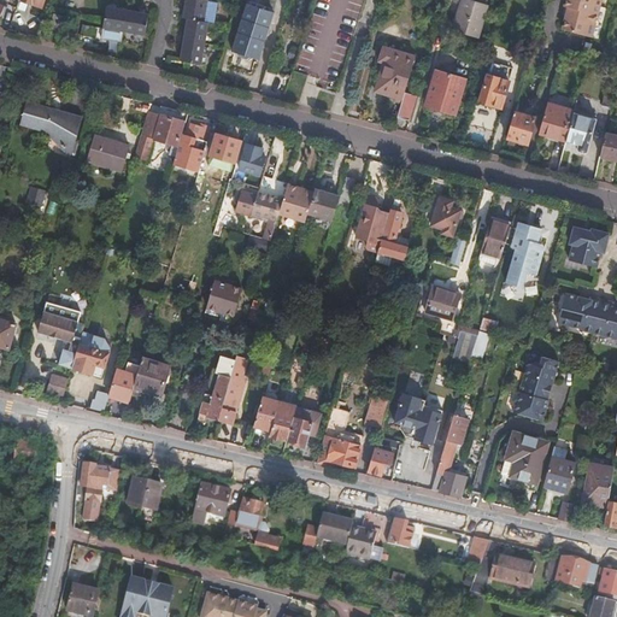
[(177,62),(199,65),(206,24),(212,25),(216,5),(205,3),(205,0),(183,0),(180,19),(184,21),(177,62)]
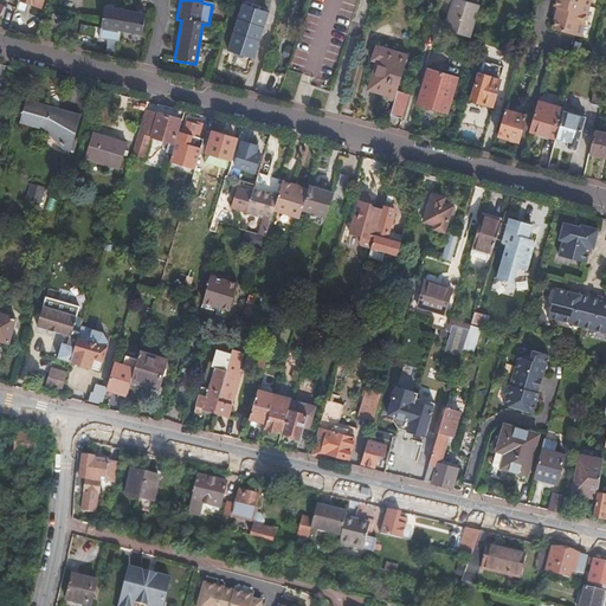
[(308,0),(283,81),(329,94),(358,0),(308,0)]
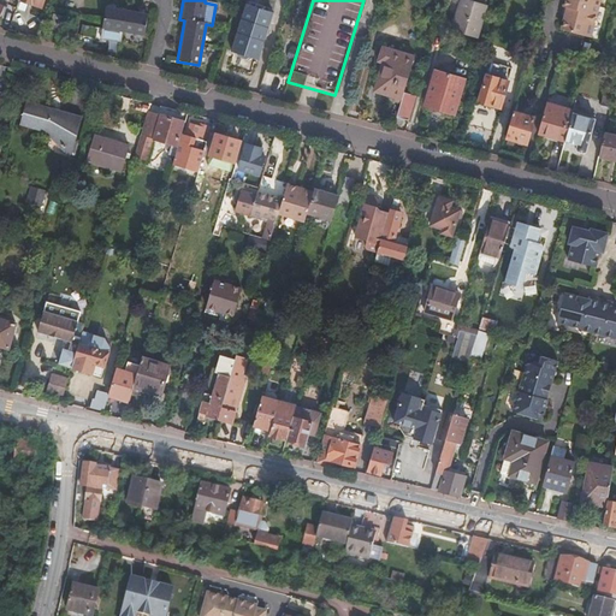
[(452,30),(479,39),(487,9),(462,0),(452,30)]
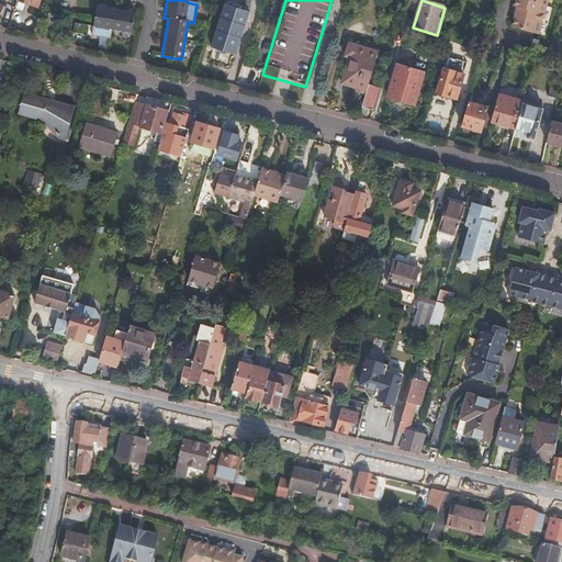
[(515,0),(514,4),(517,6),(512,25),(538,33),(547,0),(515,0)]
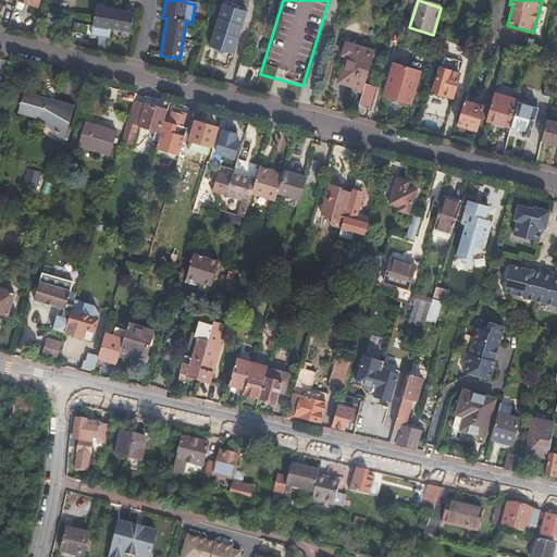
[(209,46),(233,53),(246,10),(223,2),(209,46)]
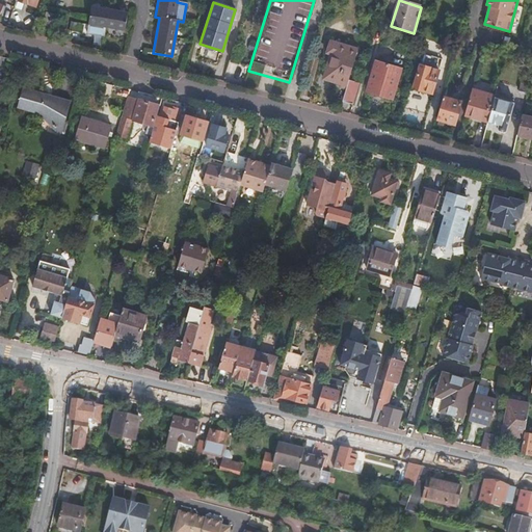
[(104,28),(123,31),(126,12),(90,6),(85,34),(103,37),(104,28)]
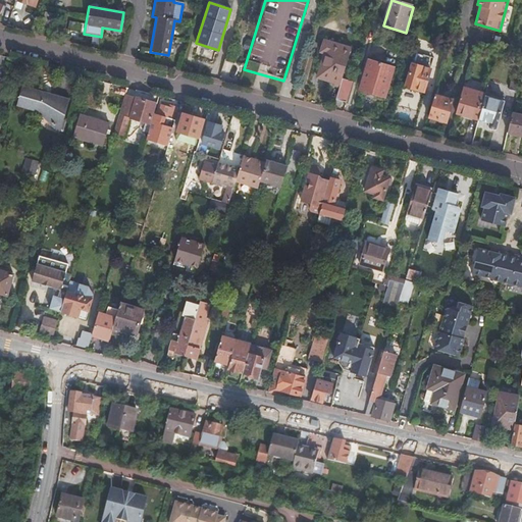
[(43,23),(53,27),(56,15),(46,12),(43,23)]
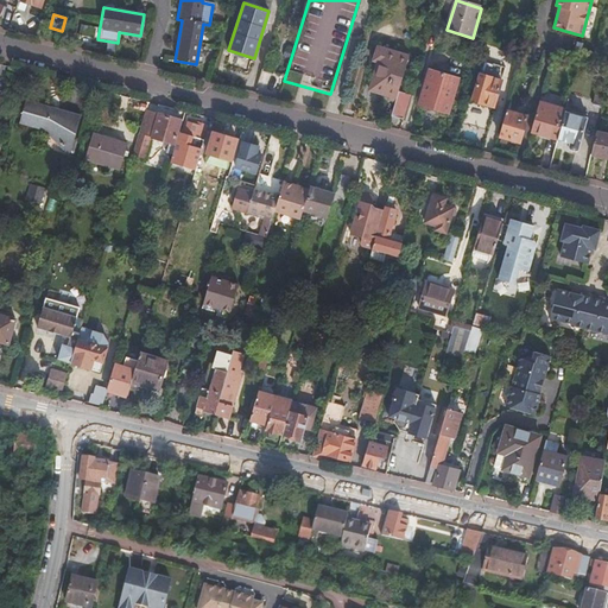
[(391,96),(397,97),(398,93),(409,56),(378,46),(374,58),(381,62),(378,76),(374,75),(369,89),(391,96)]
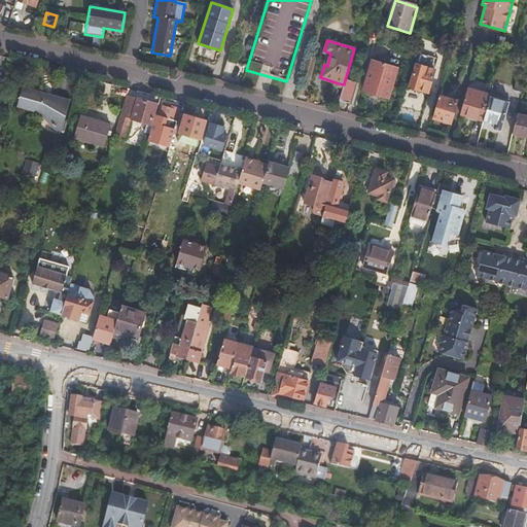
[(373,60),(363,90),(389,97),(397,67),(373,60)]
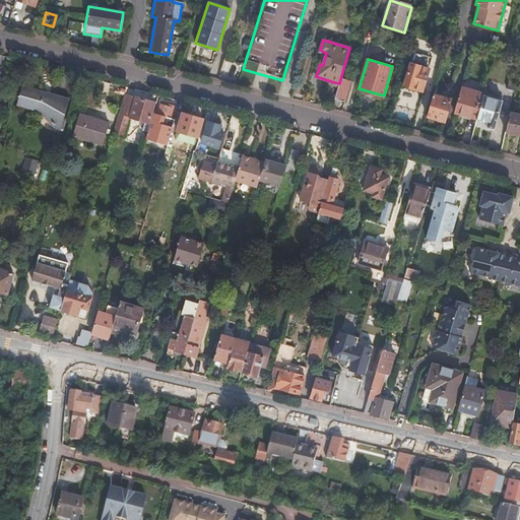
[(404,85),(423,90),(430,68),(411,62),(404,85)]
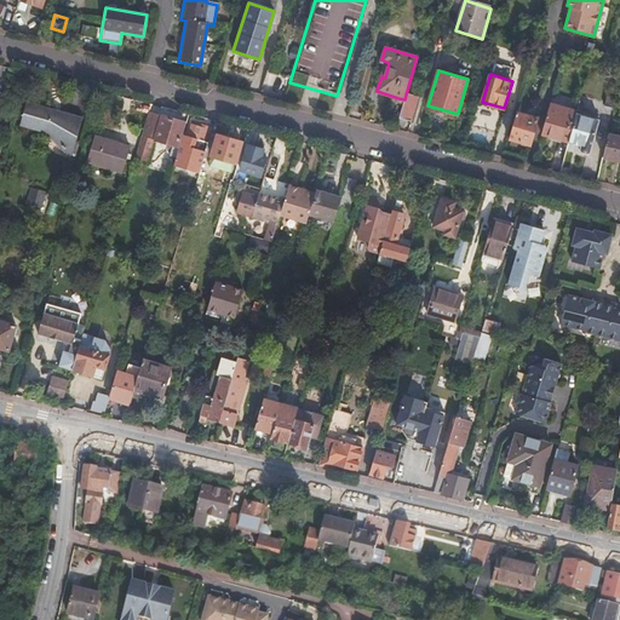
[(614,108),(619,89),(609,87),(606,105),(614,108)]
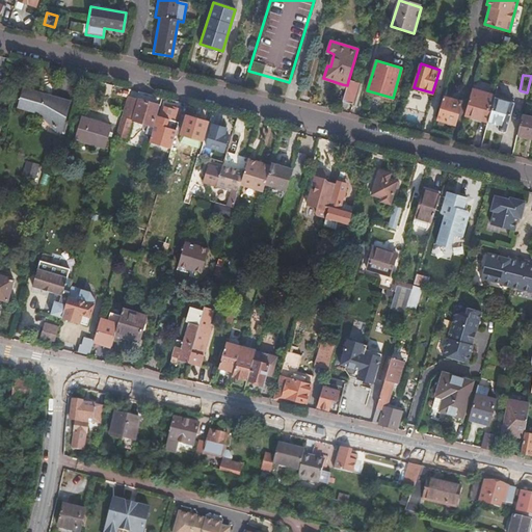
[(346,89),(342,101),(353,104),(358,84),(348,81),(347,85),(346,89)]
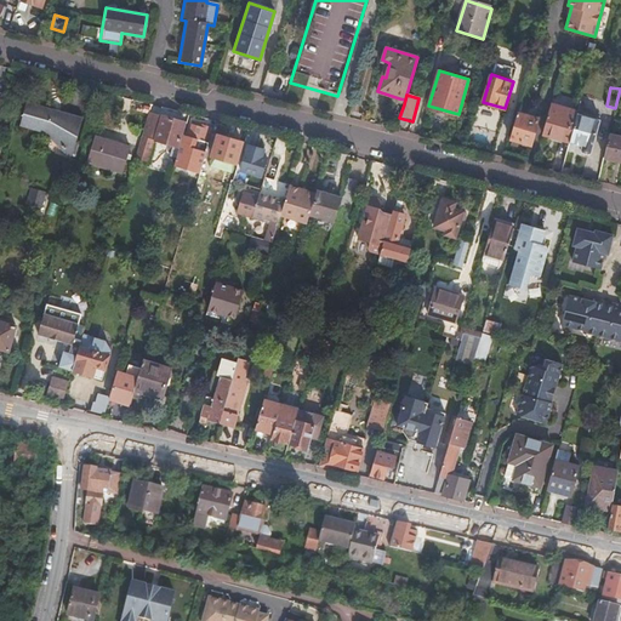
[(68,158),(70,158),(83,117),(80,117),(80,119),(27,102),(27,101),(26,100),(20,124),(21,125),(22,123),(44,129),(56,135),(61,146),(66,149),(69,153),(68,158)]
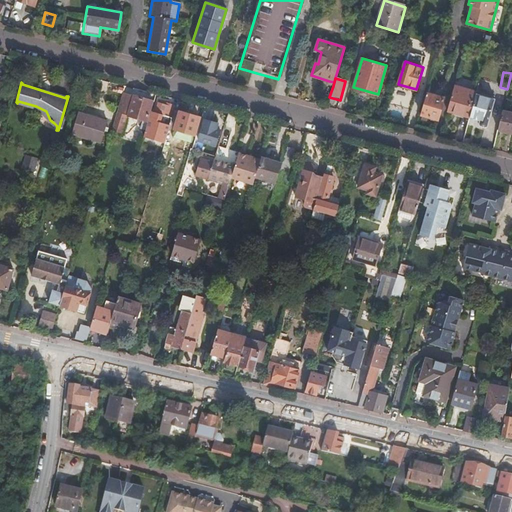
[(453,86),(446,111),(470,117),(477,94),(477,92),(453,86)]
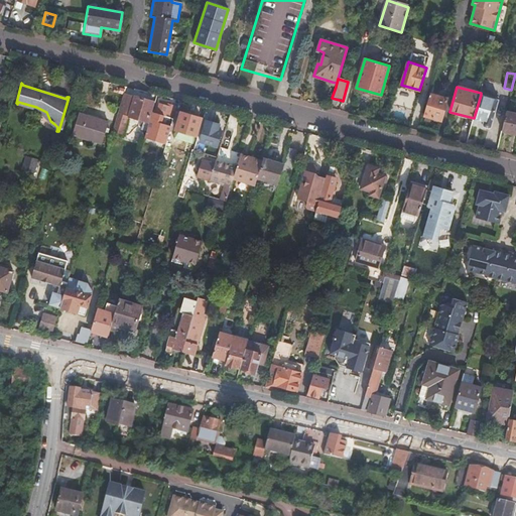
[(132,96),(123,93),(111,132),(121,135),(132,96)]
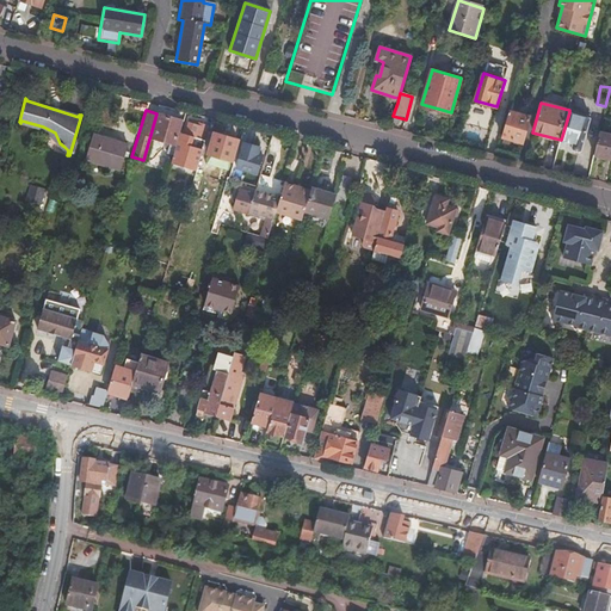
[(529,117),(508,111),(501,137),(522,142),(529,117)]
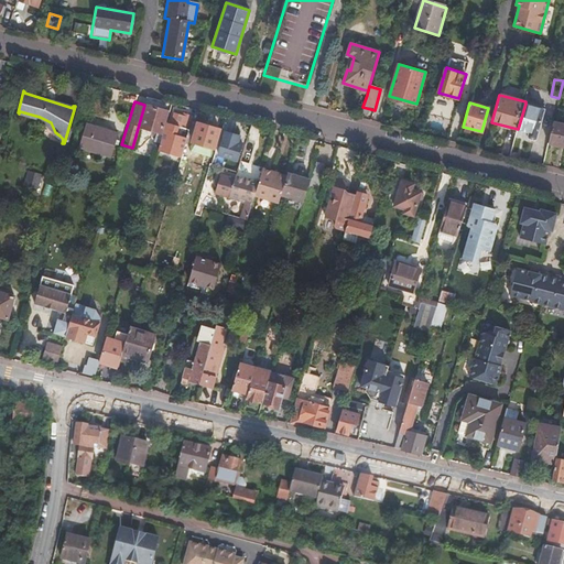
[(525,104),(518,129),(538,134),(544,109),(525,104)]
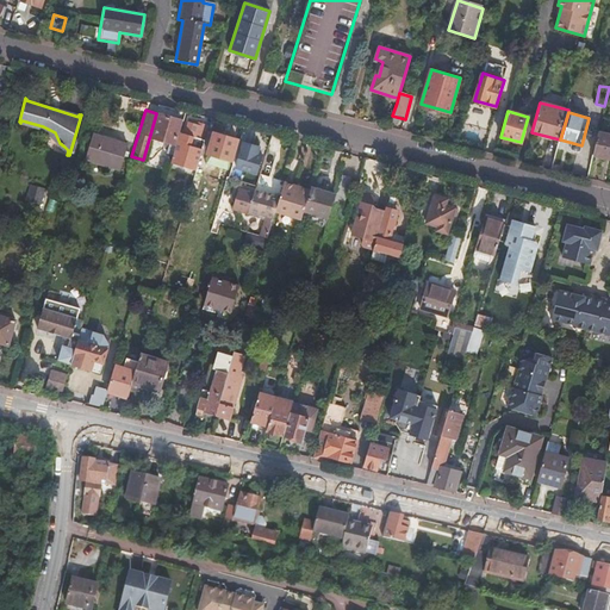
[(159,113),(156,113),(143,160),(145,160),(151,138),(174,144),(181,120),(159,113)]
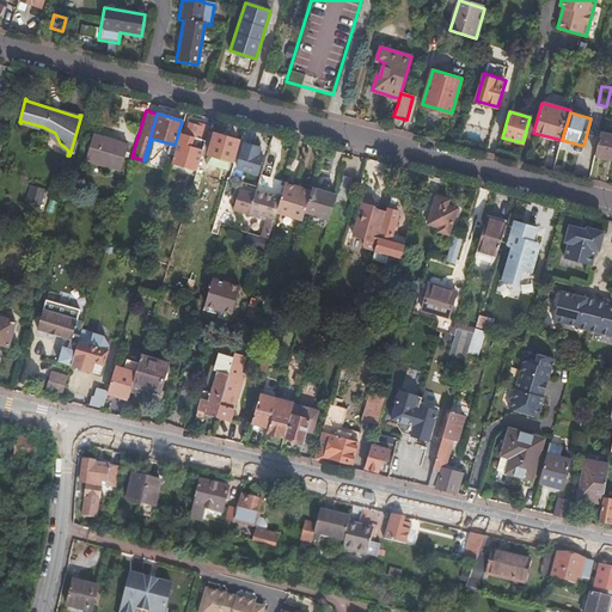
[(183,141),(178,140),(171,161),(196,169),(199,160),(207,130),(209,124),(196,121),(195,123),(189,121),(183,141)]
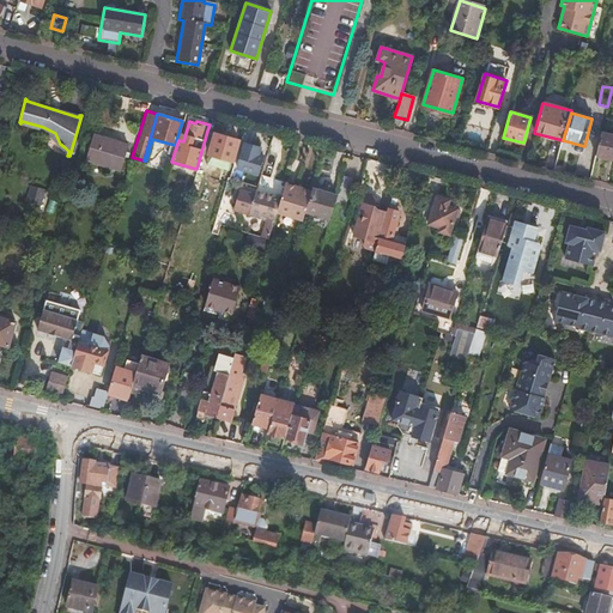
[(238,139),(207,131),(199,161),(230,169),(238,139)]
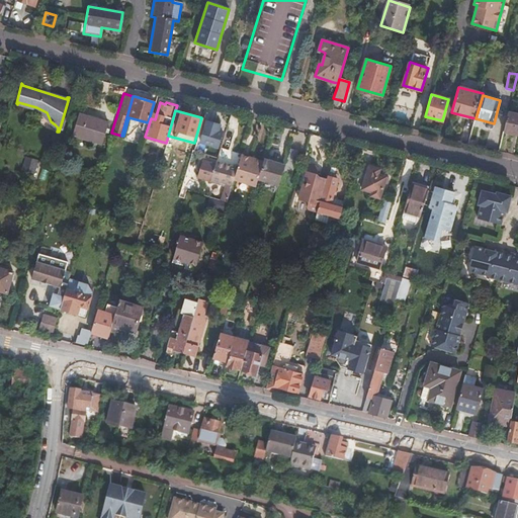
[(517,114),(508,112),(503,132),(517,135),(517,114)]
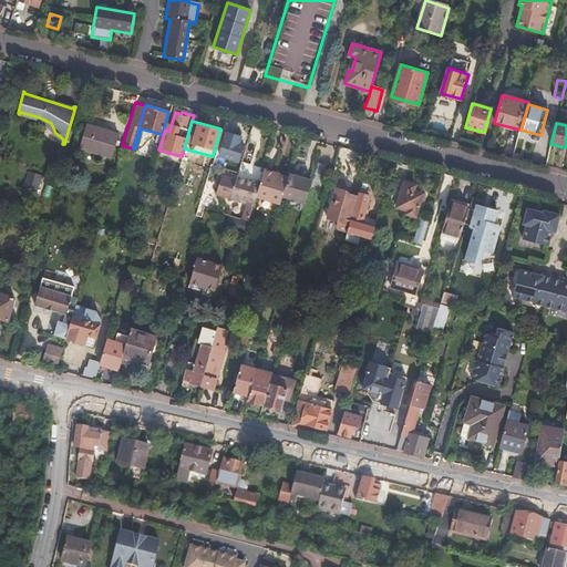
[(80,147),(112,156),(119,134),(86,124),(80,147)]
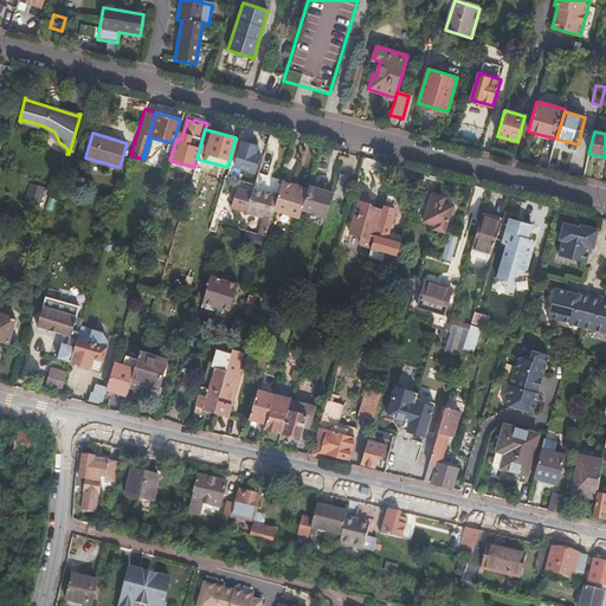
[(242,141),(234,165),(255,171),(259,153),(250,149),(251,143),(242,141)]
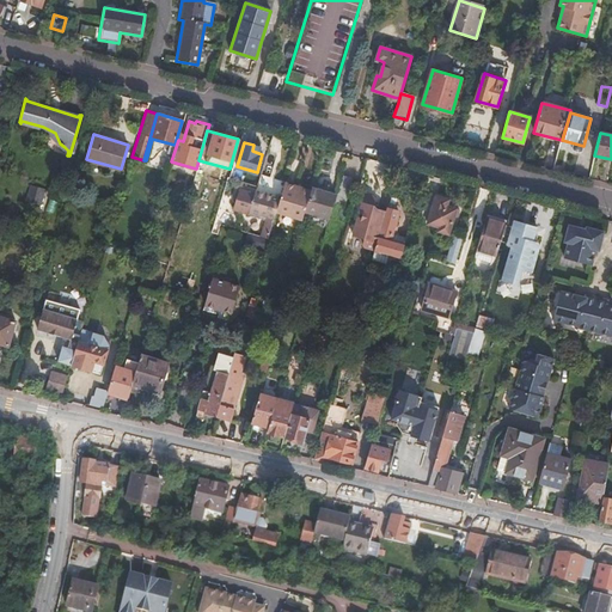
[(202,173),(195,171),(188,195),(195,197),(202,173)]
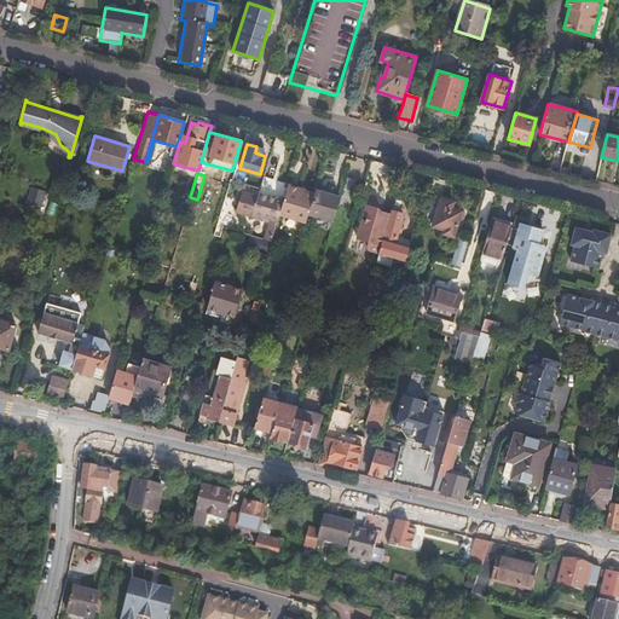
[(340,197),(352,201),(358,180),(346,177),(340,197)]
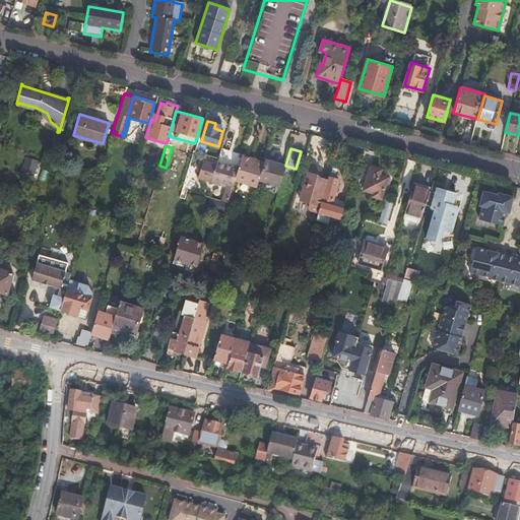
[(264,161),(243,154),(239,168),(235,179),(257,186),(259,178),(264,161)]
